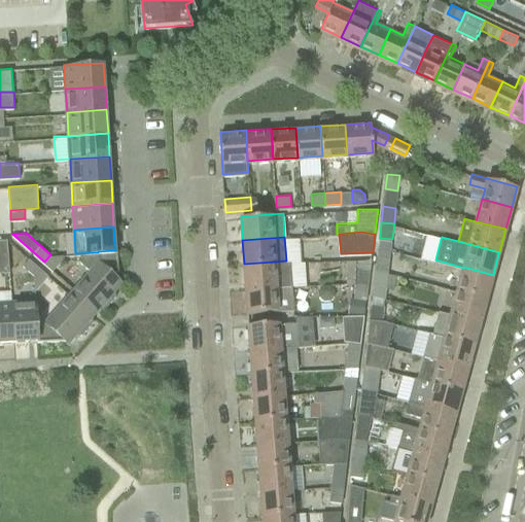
[(8,238),(0,238),(0,269),(9,269),(8,238)]
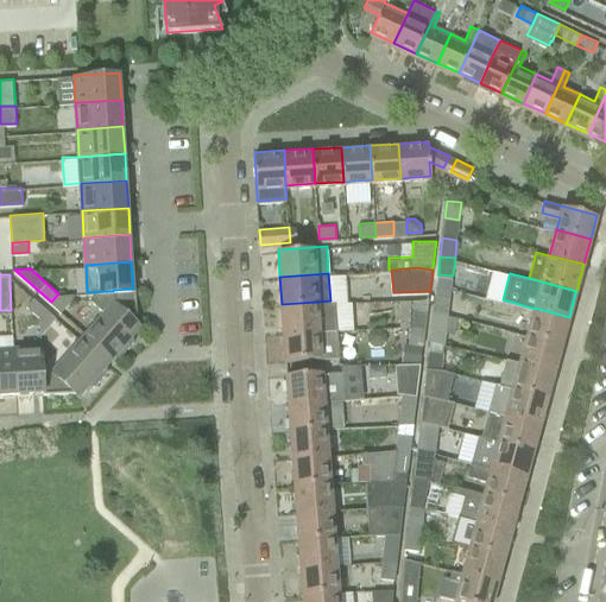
[(86,333),(83,335),(111,359),(113,356),(120,355),(134,340),(133,331),(130,329),(138,321),(136,287),(133,287),(133,289),(113,290),(113,291),(94,292),(94,302),(105,310),(86,333)]
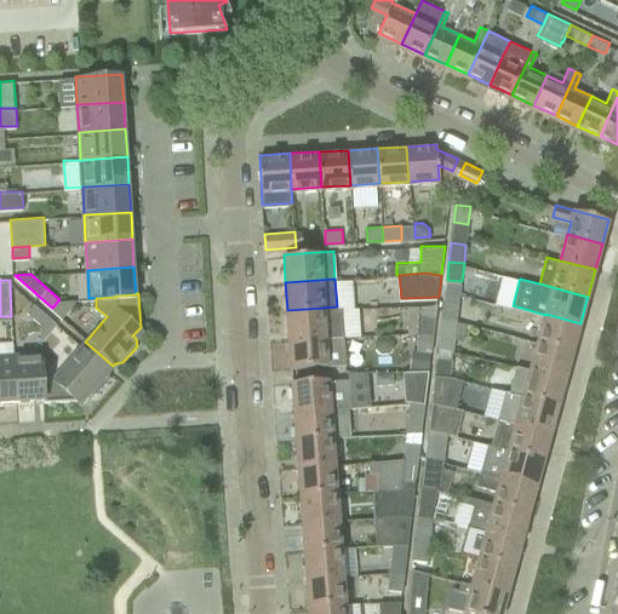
[(52,308),(62,317),(79,299),(59,299),(52,308)]
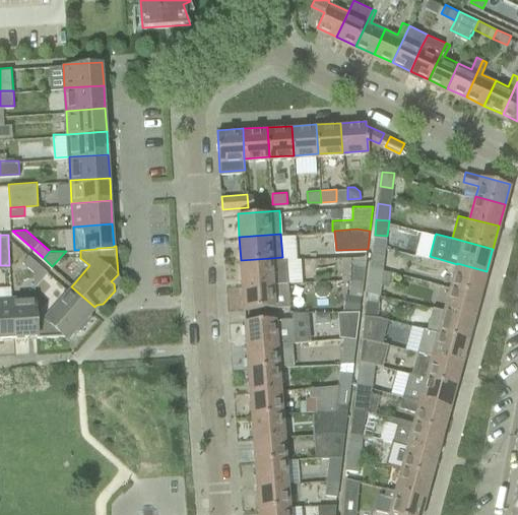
[(372,252),(371,265),(382,267),(383,267),(385,253),(372,252)]
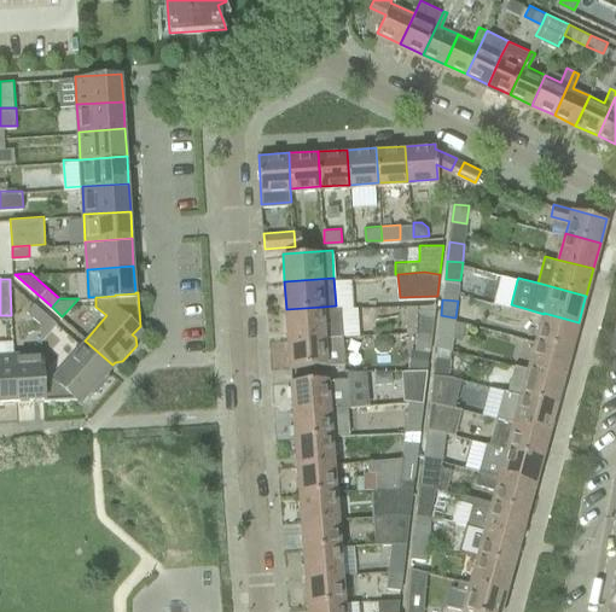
[(28,309),(40,320),(47,313),(35,302),(28,309)]
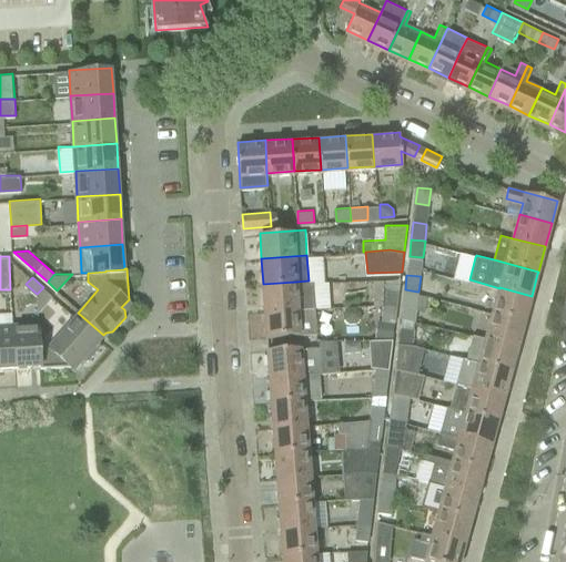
[(296,282),(263,284),(264,309),(297,307),(315,306),(313,281),(309,281),(296,282)]
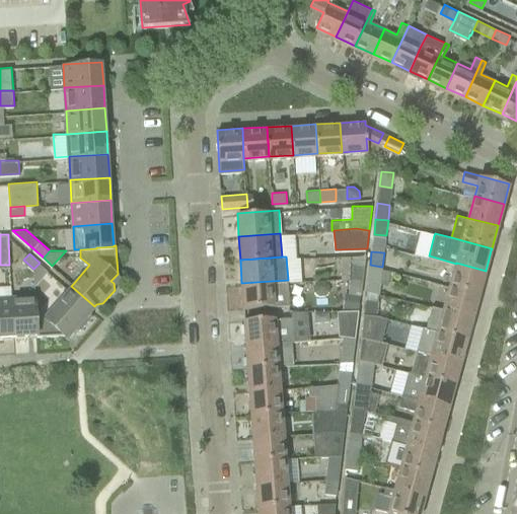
[(40,263),(33,269),(34,269),(35,284),(48,270),(40,263)]
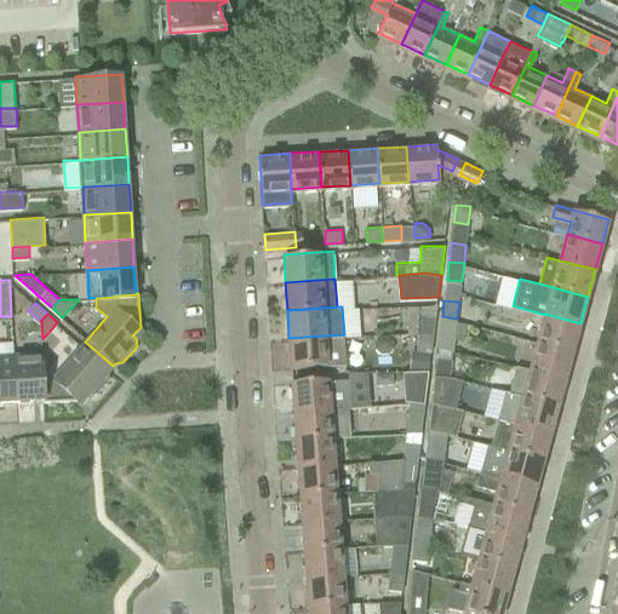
[(422,314),(419,331),(434,332),(436,316),(422,314)]
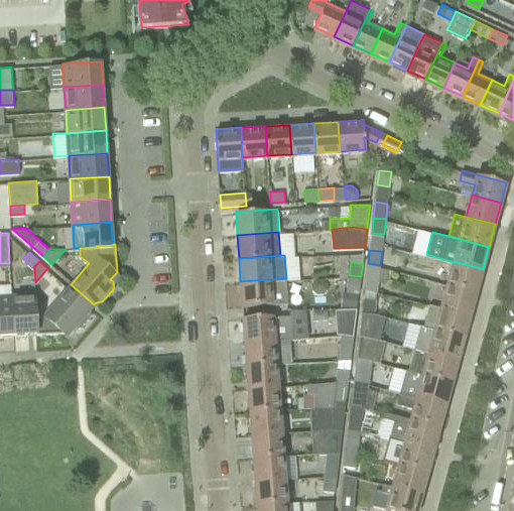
[(453,264),(447,283),(477,291),(483,269),(454,261),(454,262),(453,264)]
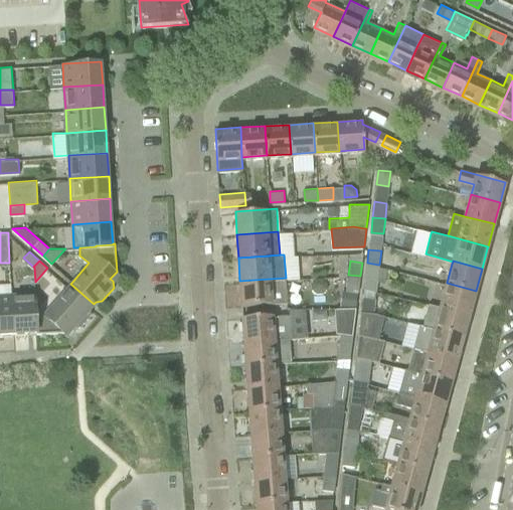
[(367,263),(364,286),(376,290),(377,282),(385,283),(387,268),(379,267),(379,265),(378,265),(367,263)]
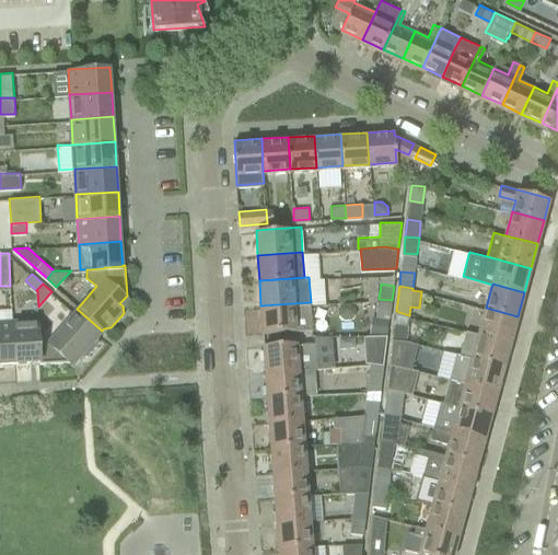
[(379,299),(376,316),(388,318),(390,318),(392,300),(379,299)]
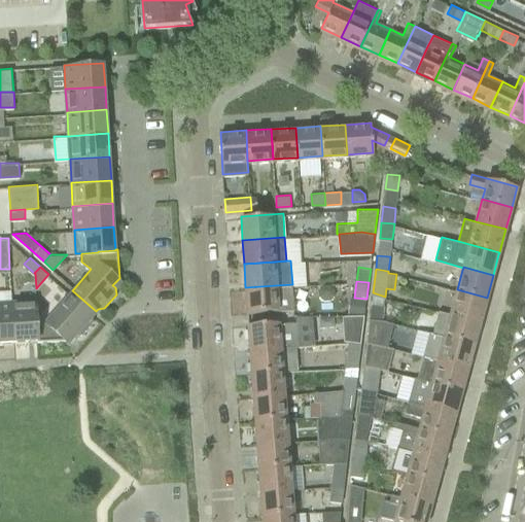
[(276,285),(245,287),(247,311),(268,310),(278,309),(294,308),(292,284),(276,285)]
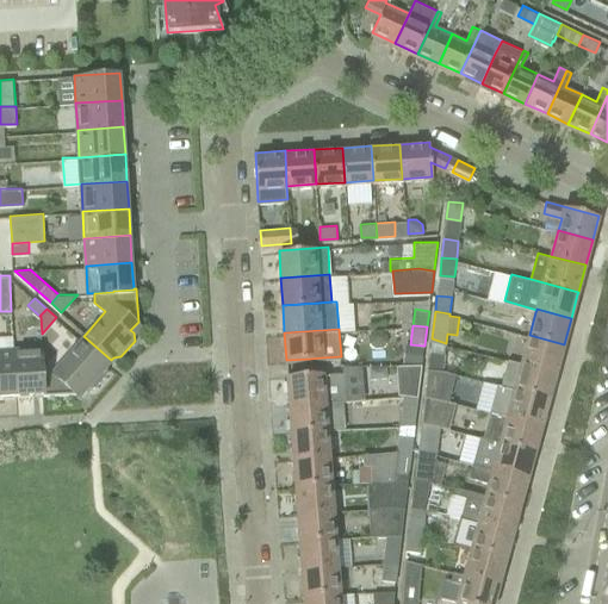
[(529,338),(522,362),(557,371),(564,344),(529,335),(529,338)]
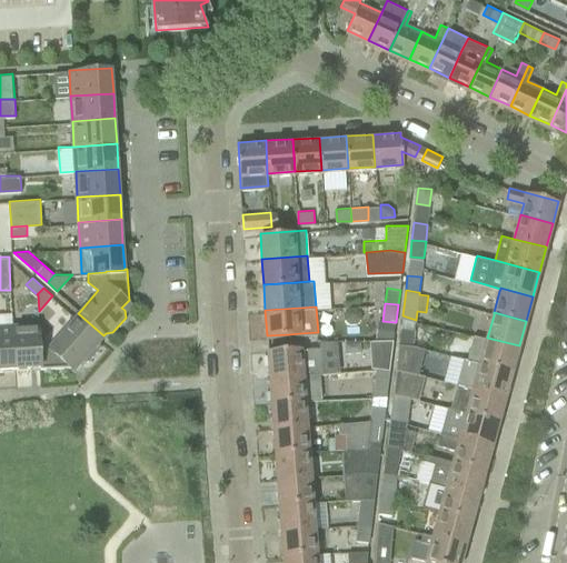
[(101,338),(103,335),(78,313),(49,347),(40,347),(41,368),(71,365),(78,358),(81,361),(89,360),(101,345),(101,338)]
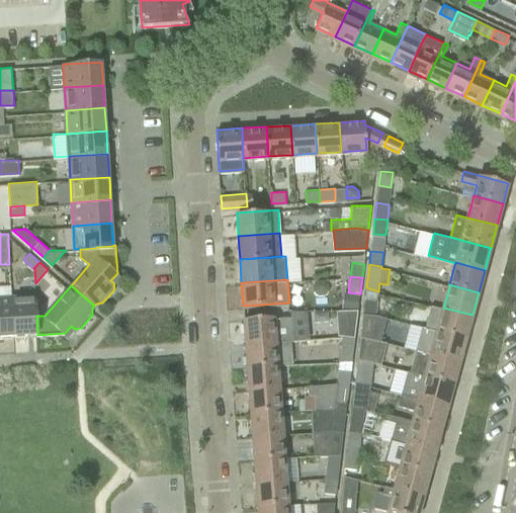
[(343,303),(343,308),(351,309),(357,309),(359,293),(348,292),(346,291),(344,291),(343,303)]
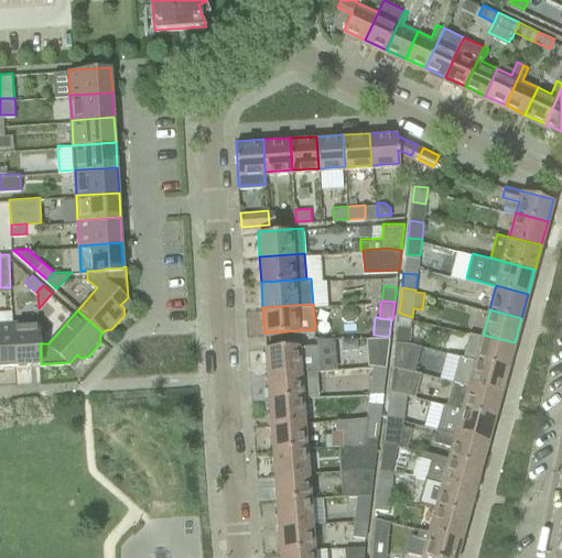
[(39,319),(12,321),(15,363),(40,362),(40,364),(41,364),(40,343),(39,319)]
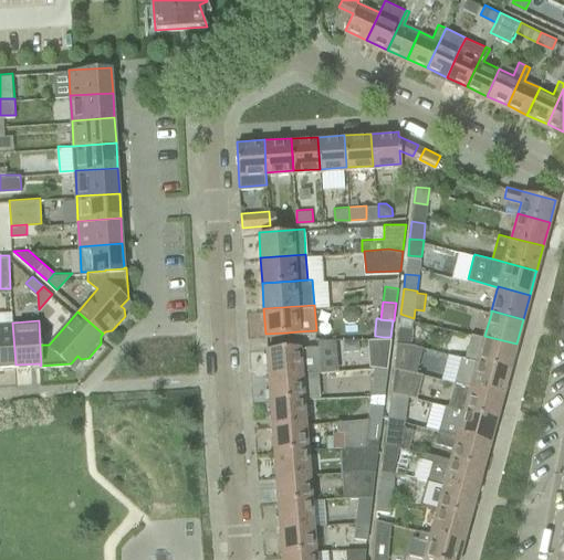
[(12,323),(0,323),(0,366),(16,365),(12,323)]
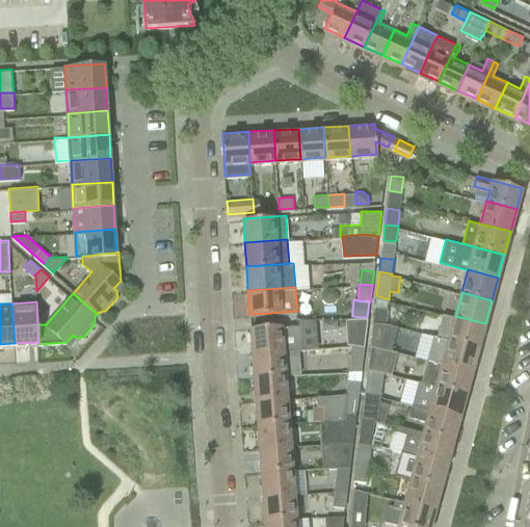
[(375,307),(373,321),(386,323),(388,308),(375,307)]
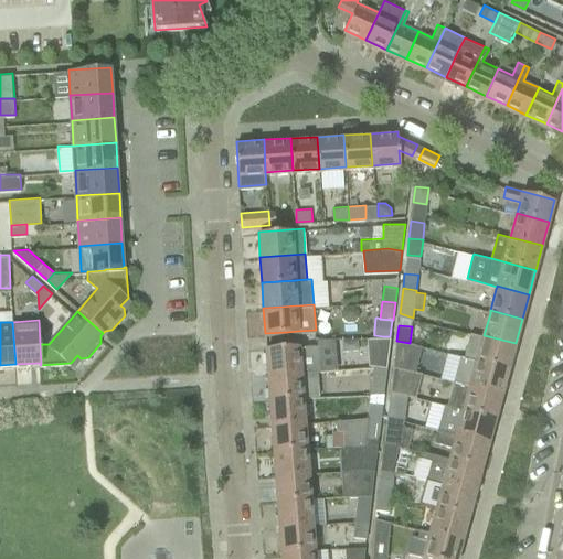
[(470,332),(464,356),(509,368),(516,343),(484,335),(470,332)]
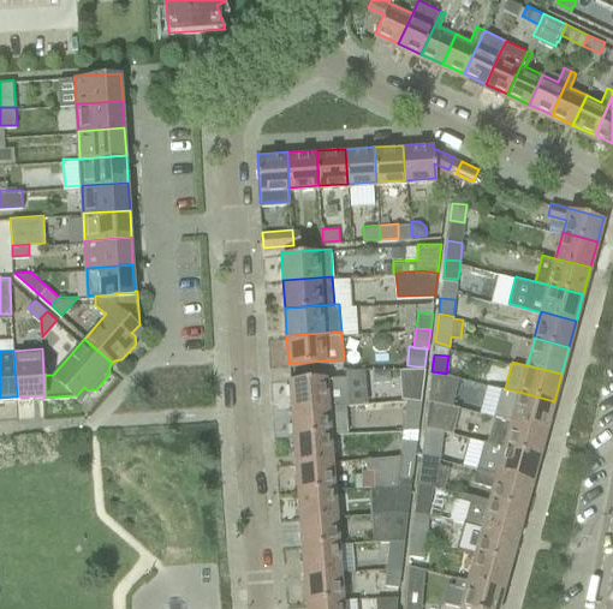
[(406,368),(400,368),(402,396),(405,396),(408,396),(411,398),(421,398),(423,383),(424,366),(406,368)]
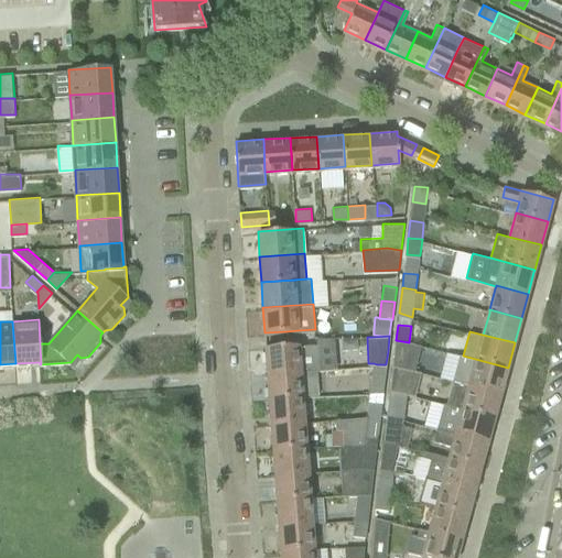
[(396,340),(392,364),(415,370),(421,346),(409,342),(396,340)]
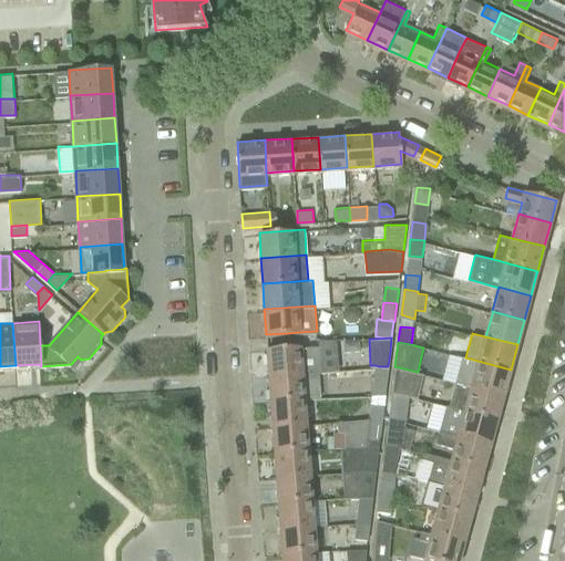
[(267,347),(269,374),(302,372),(318,370),(320,370),(319,344),(267,347)]
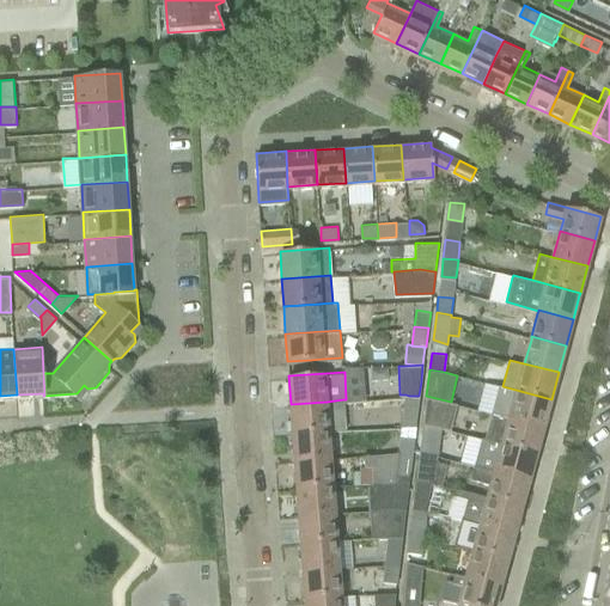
[(499,385),(492,411),(544,426),(551,399),(502,386),(499,385)]
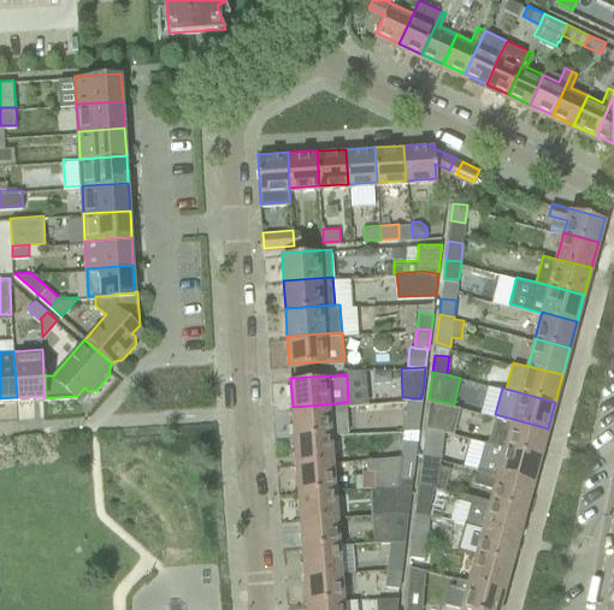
[(408,397),(405,428),(418,427),(421,398),(412,398),(408,397)]
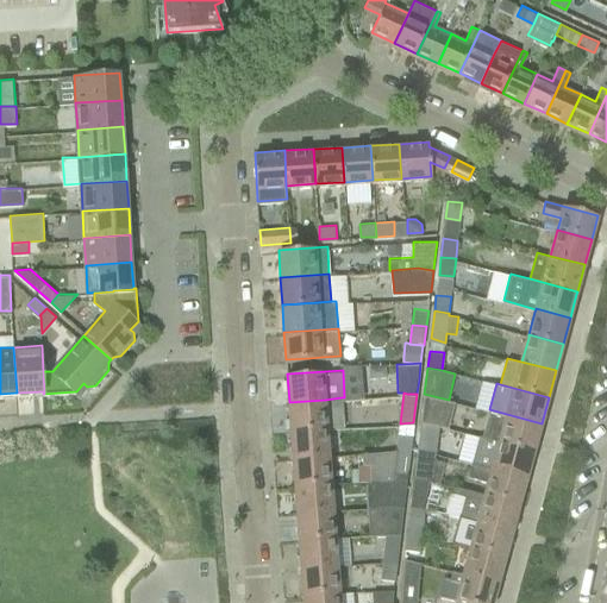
[(424,394),(421,421),(435,422),(440,424),(449,427),(456,402),(449,400),(424,394)]
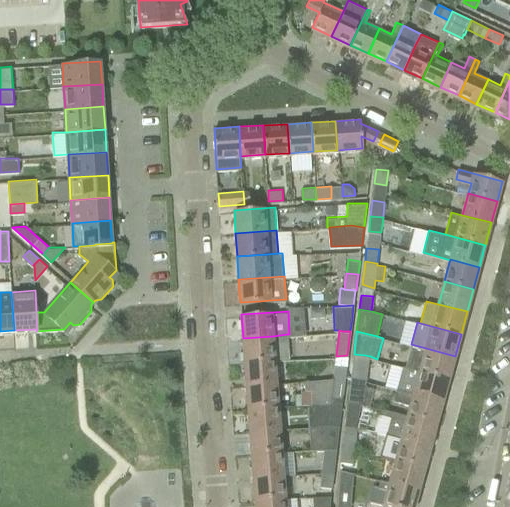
[(273,336),(243,338),(245,361),(275,358),(289,357),(287,334),(273,336)]
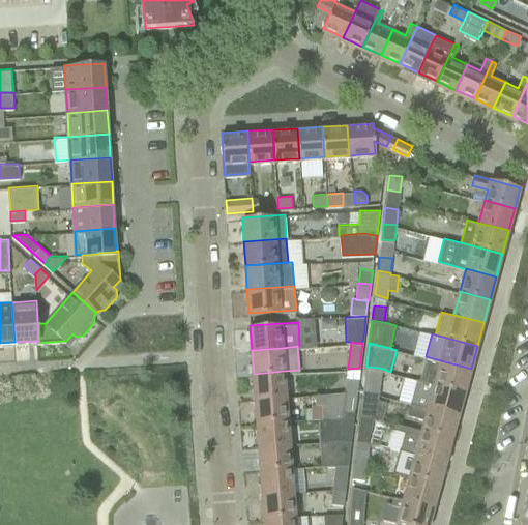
[(426,356),(419,379),(465,391),(471,369),(426,356)]
